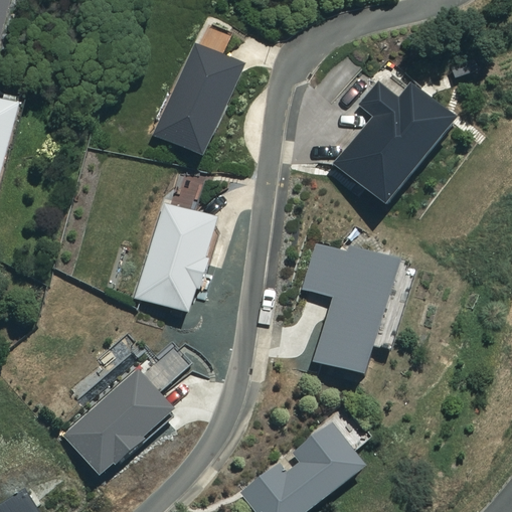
[(0,40),(8,0),(0,0),(0,40)]
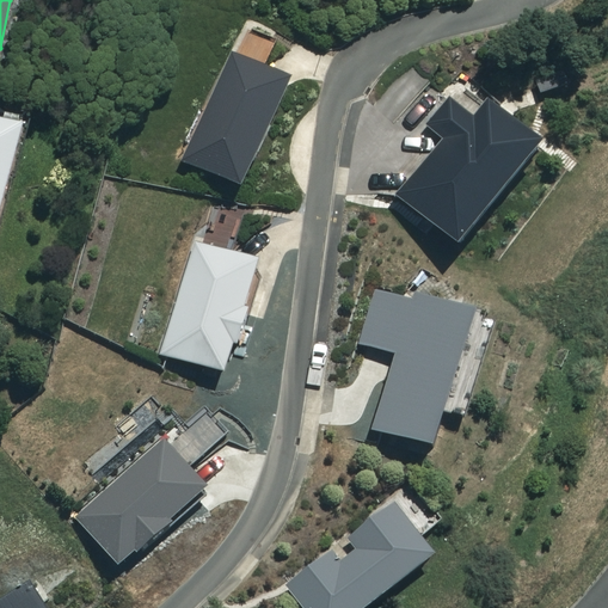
[(286,77),(232,53),(184,159),(238,183),(286,77)]
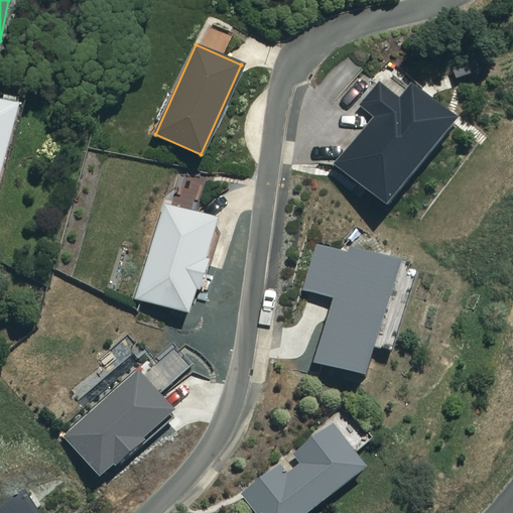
[(380,81),(359,107),(373,118),(335,166),(402,220),(473,130),(416,87),(403,99),(380,81)]
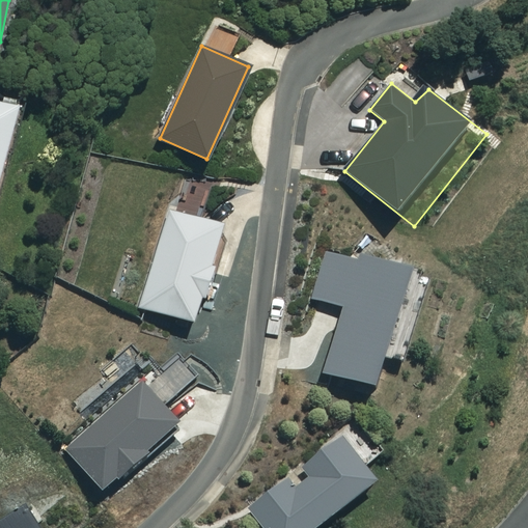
[(0,173),(20,107),(0,101),(0,173)]
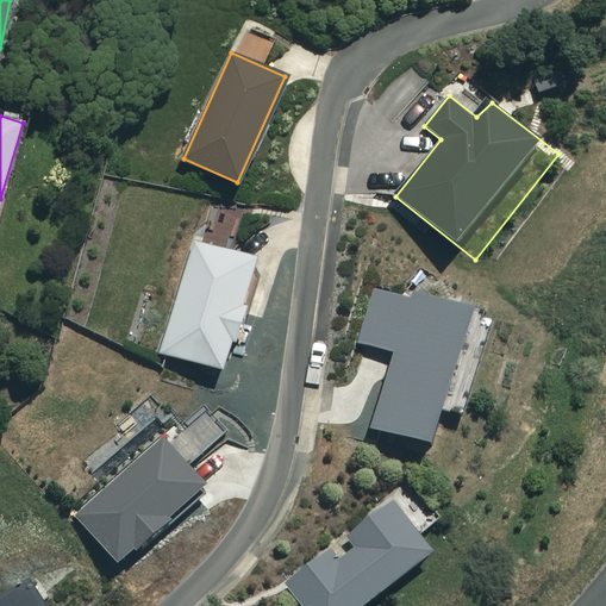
[(160,348),(220,368),(230,339),(236,341),(261,264),(194,242),(160,348)]
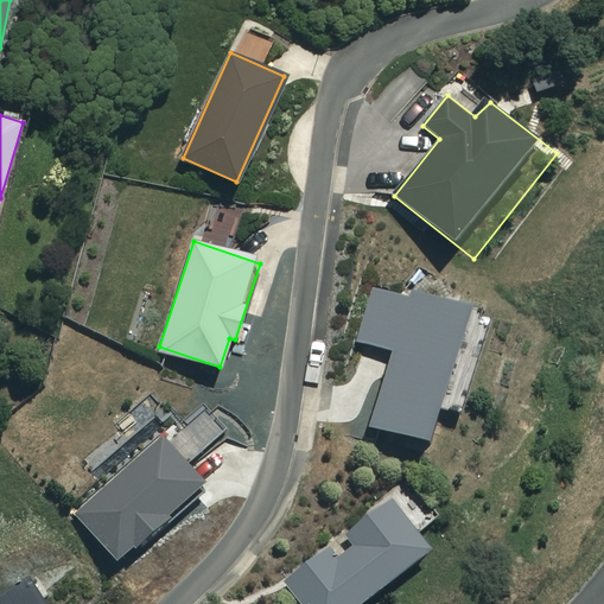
[(484,319),(374,287),(358,339),(398,351),(375,430),(445,450),(484,319)]
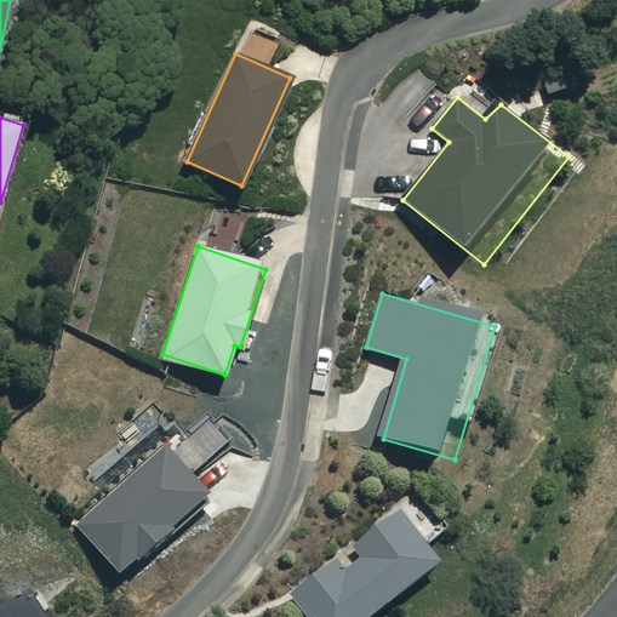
[(206,496),(164,446),(74,523),(116,572),(206,496)]
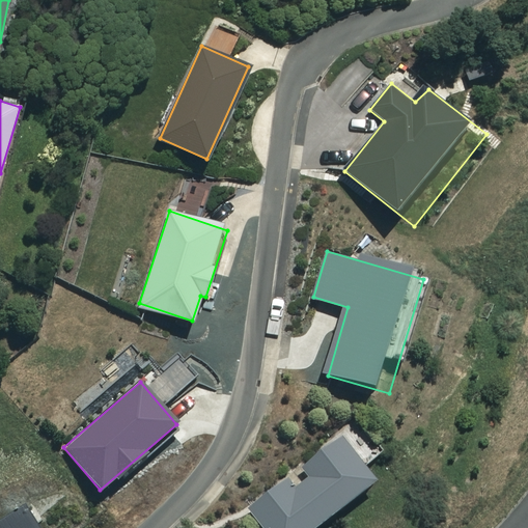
[(363,429),(345,443),(339,435),(304,462),(312,472),(294,485),(285,476),(247,506),(262,527),(308,527),(372,478),(363,466),(381,452),(363,429)]
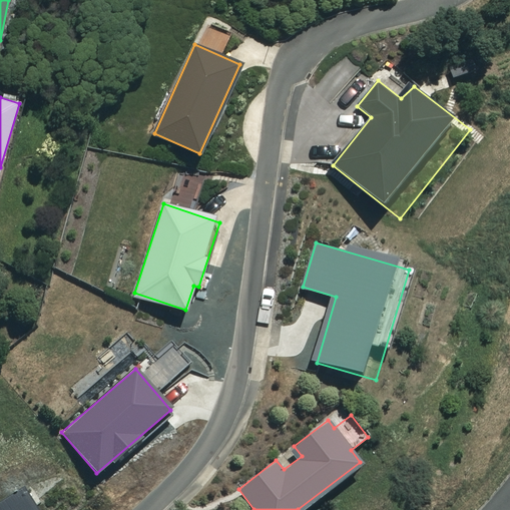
[(37,509),(38,509),(22,486),(0,501),(0,509),(37,509)]
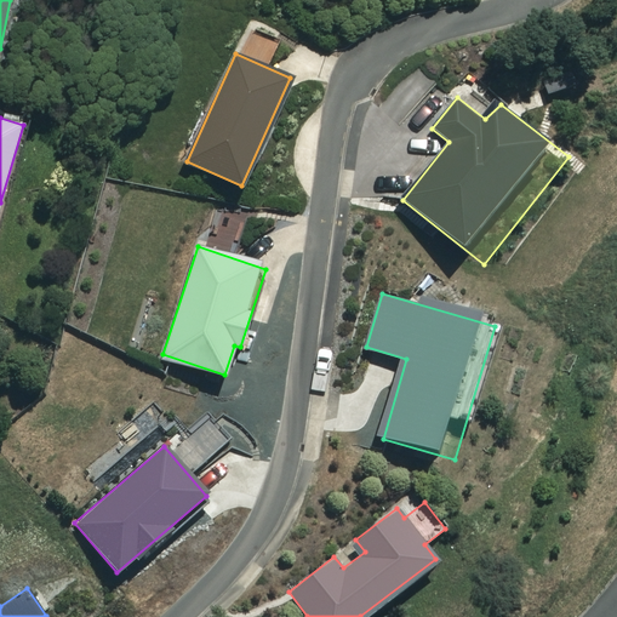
All buildings are outlined.
